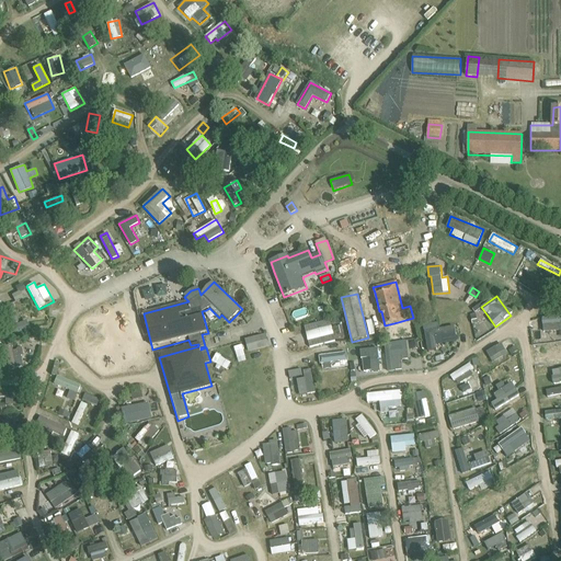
[(544,331),(560,330),(560,317),(542,318),(544,331)]
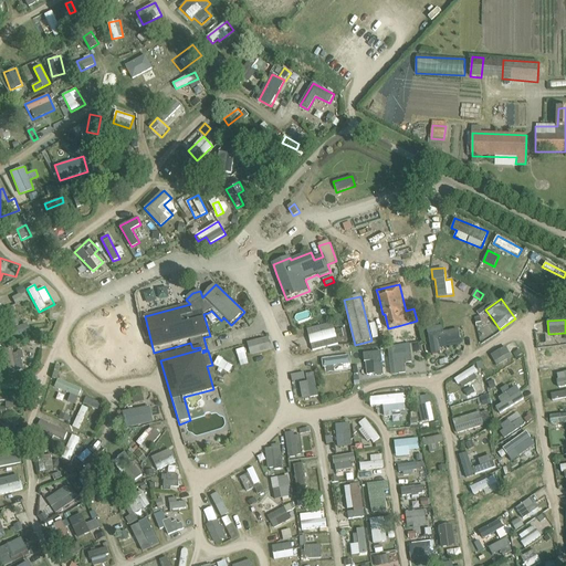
[(16,337),(31,332),(27,322),(12,328),(16,337)]
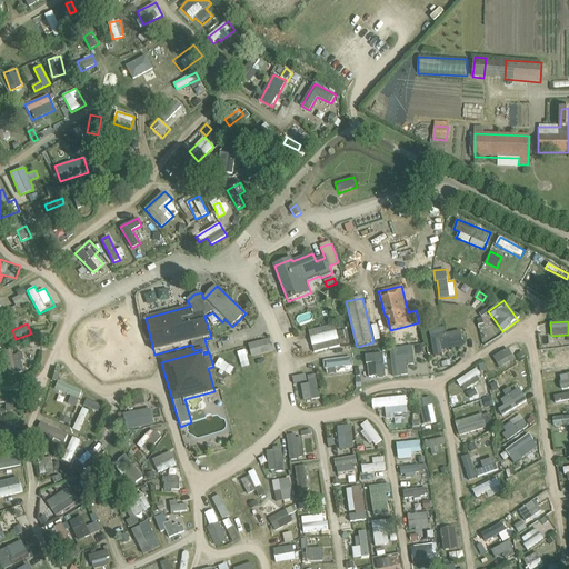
[(340,347),(336,326),(309,331),(313,352),(340,347)]
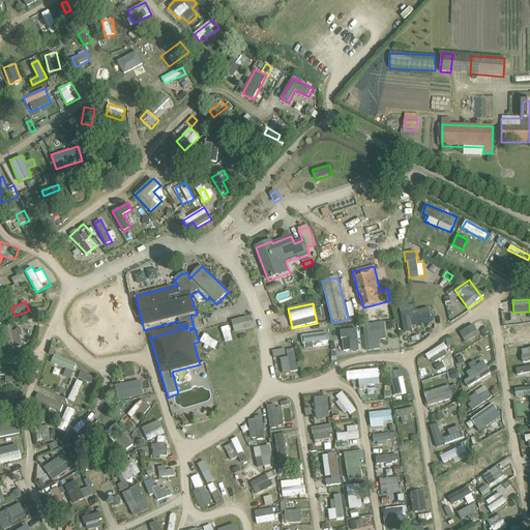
[(400,306),(405,331),(413,329),(413,325),(433,322),(430,307),(415,311),(414,304),(400,306)]
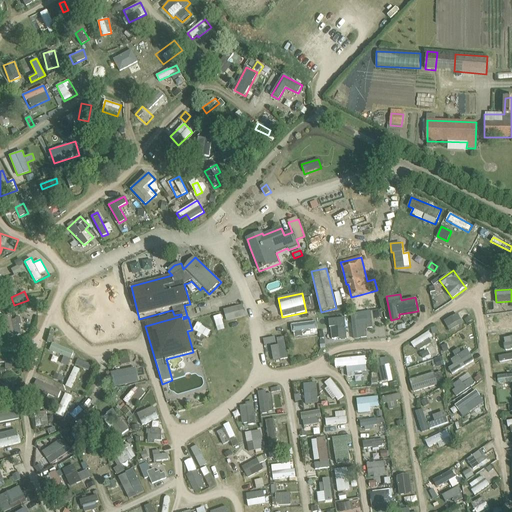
[(245,316),(242,305),(224,310),(227,322),(245,316)]
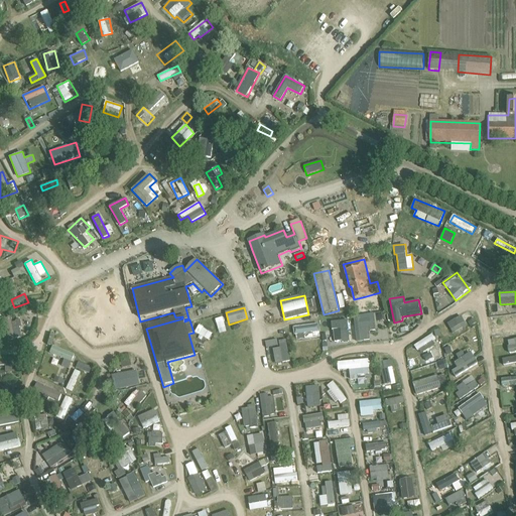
[(370,330),(376,330),(375,314),(355,315),(357,342),(370,342),(370,330)]
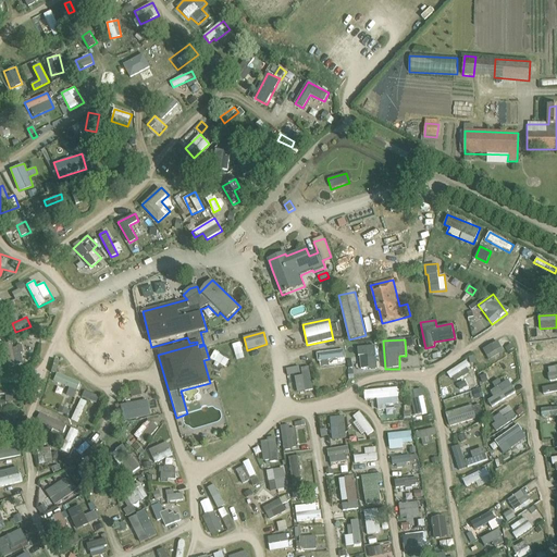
[(553,357),(556,356),(556,339),(541,342),(542,350),(552,349),(553,357)]
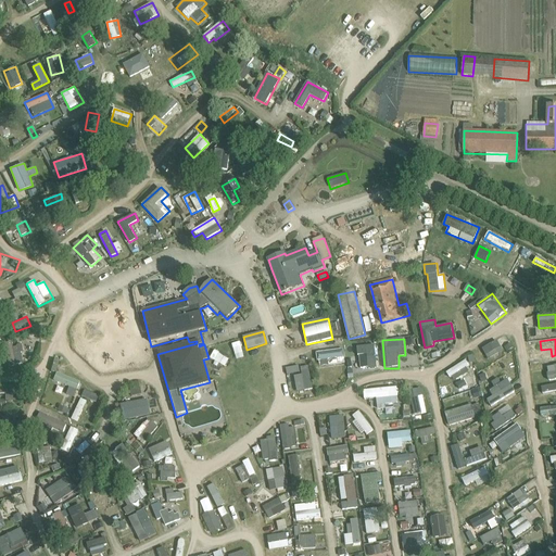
[(482,348),(488,359),(503,352),(497,340),(482,348)]
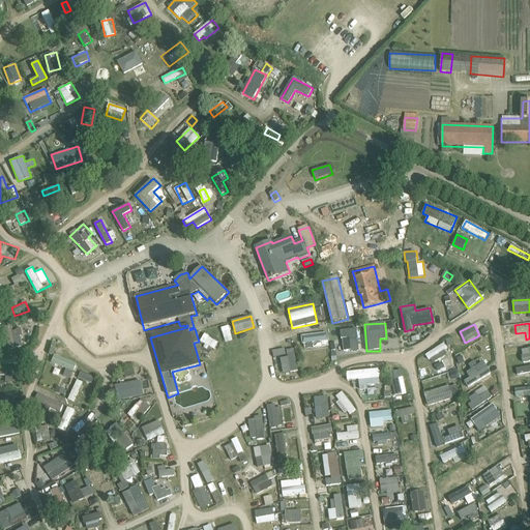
[(15,327),(5,331),(8,340),(19,334),(15,327)]
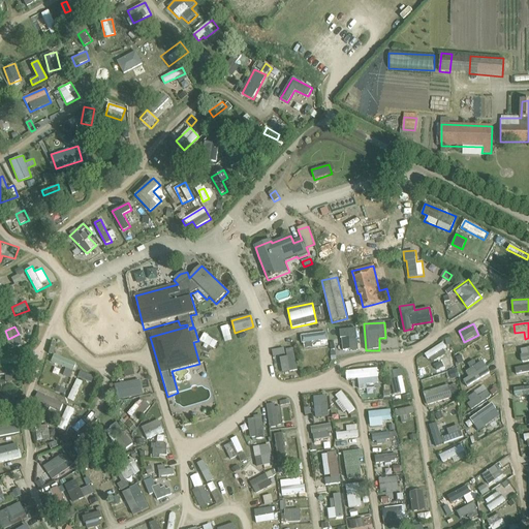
[(342,350),(359,350),(358,328),(341,329),(342,350)]
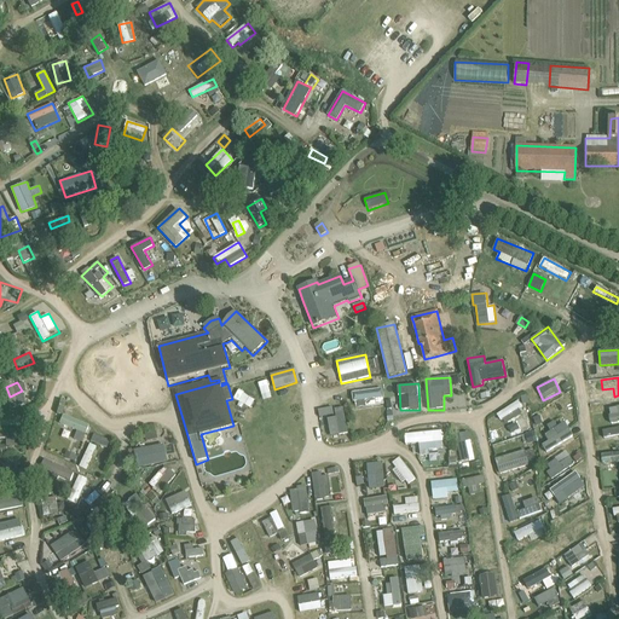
[(356,408),(383,404),(382,388),(353,392),(356,408)]
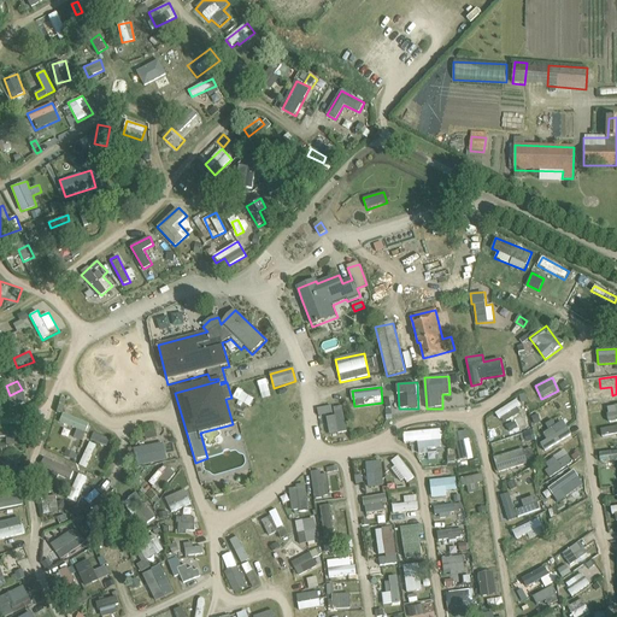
[(10,395),(12,406),(25,403),(23,392),(10,395)]
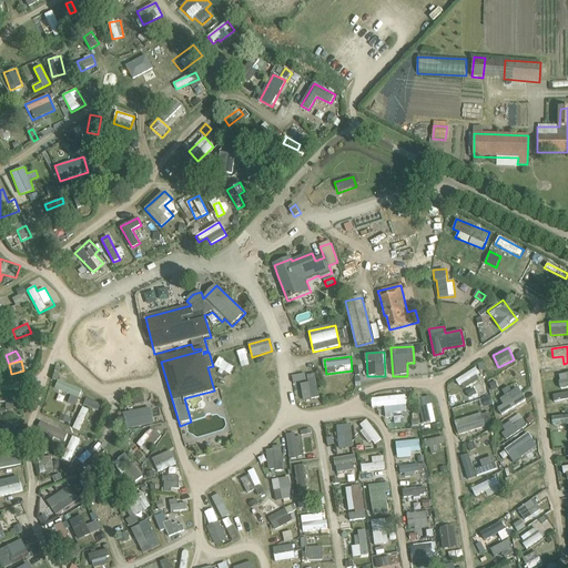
[(459,385),(480,374),(477,367),(456,378),(459,385)]
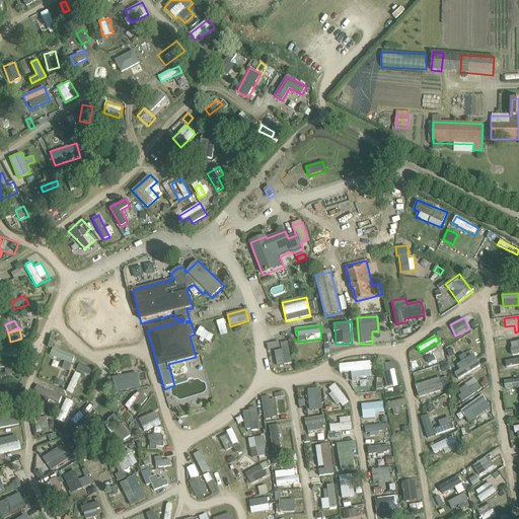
[(197,349),(208,345),(206,339),(195,343),(197,349)]
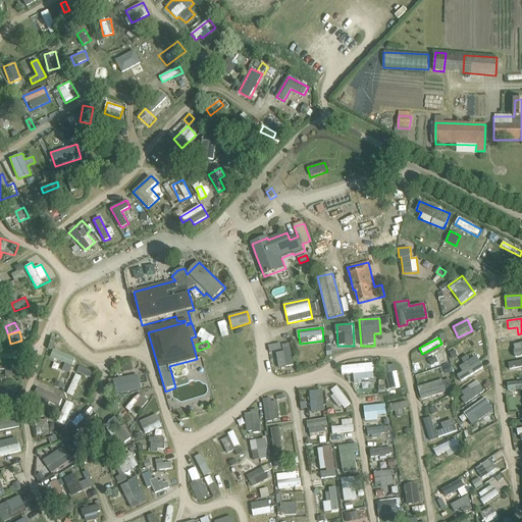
[(70,373),(76,358),(53,349),(50,357),(65,363),(62,370),(70,373)]
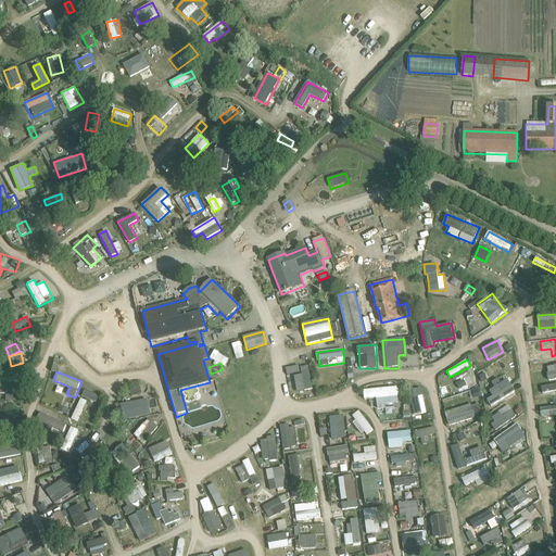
[(300,375),(288,376),(289,394),(301,393),(300,375)]
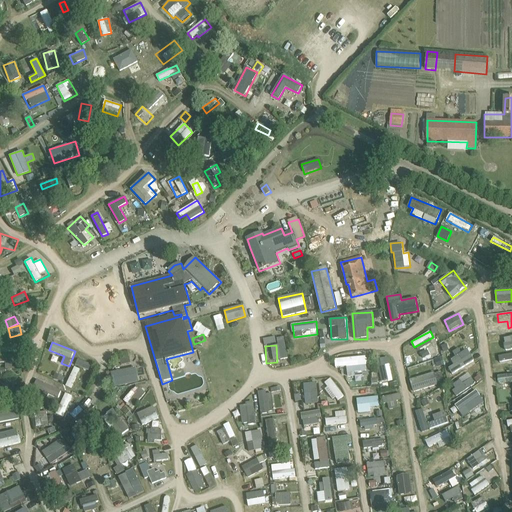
[(18,369),(17,355),(0,355),(0,362),(5,362),(5,369),(18,369)]
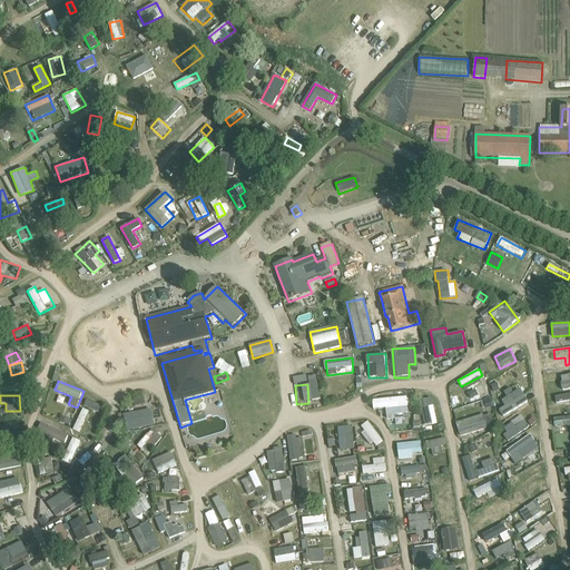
[(373,399),(373,409),(386,409),(387,419),(396,419),(395,413),(410,413),(409,397),(373,399)]
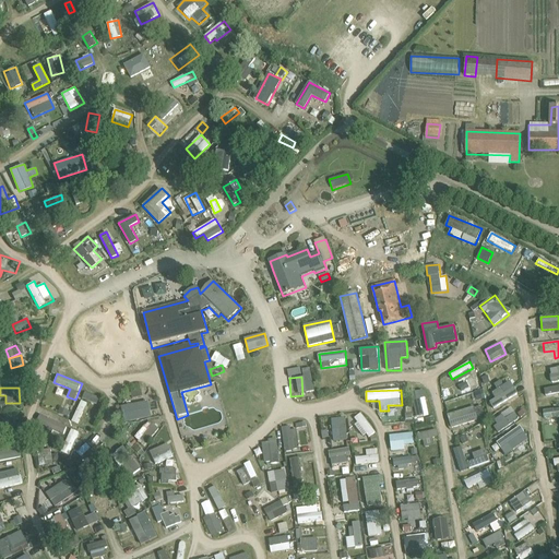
[(425,415),(421,391),(414,392),(417,416),(425,415)]
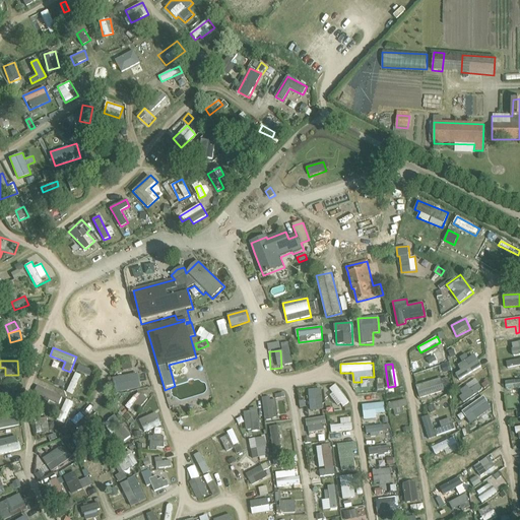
[(91,375),(93,369),(78,365),(77,372),(91,375)]
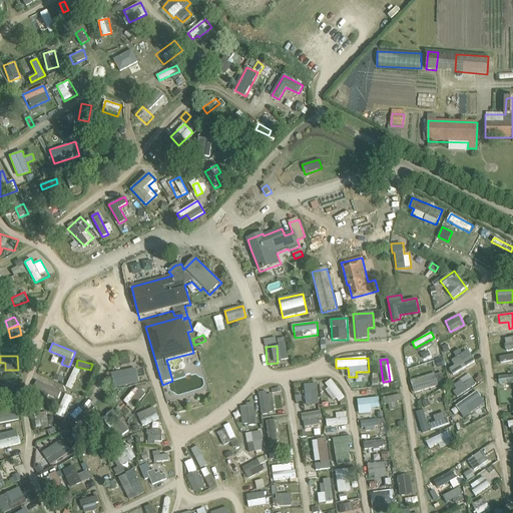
[(72,389),(80,370),(75,368),(66,387),(72,389)]
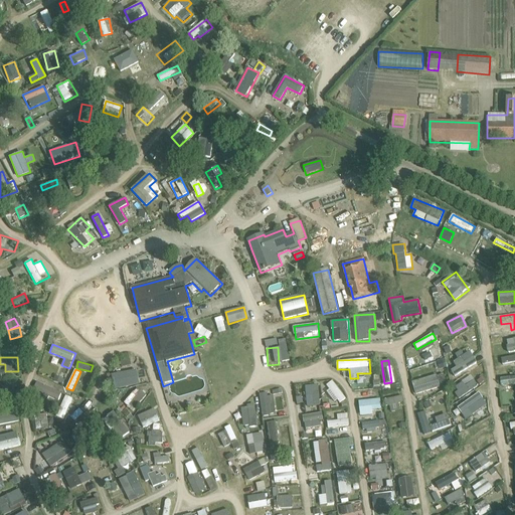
[(115,387),(139,385),(138,371),(113,373),(115,387)]
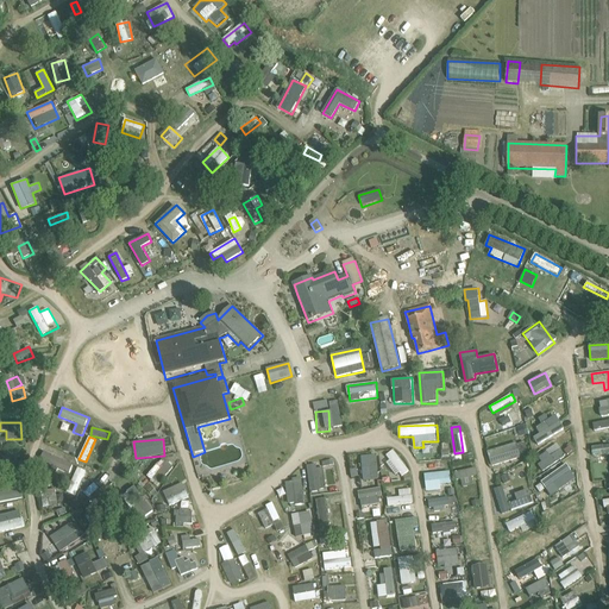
[(518,444),(521,457),(528,454),(525,441),(518,444)]
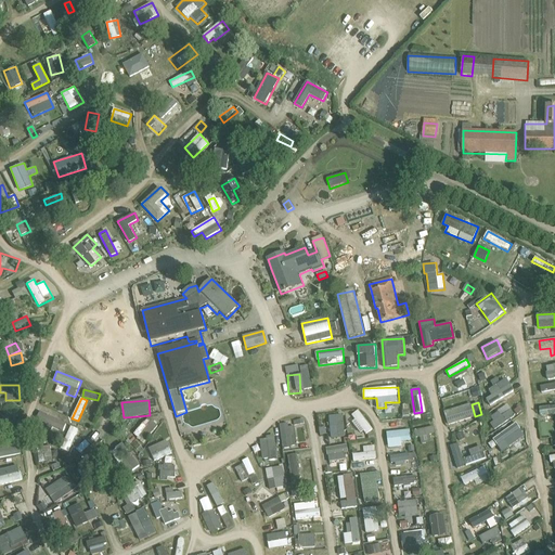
[(444,411),(449,425),(475,417),(470,403),(444,411)]
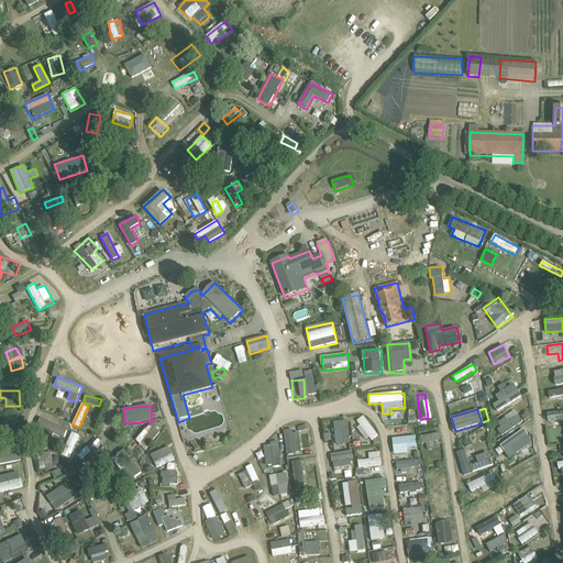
[(562,410),(548,411),(549,421),(562,420),(562,410)]
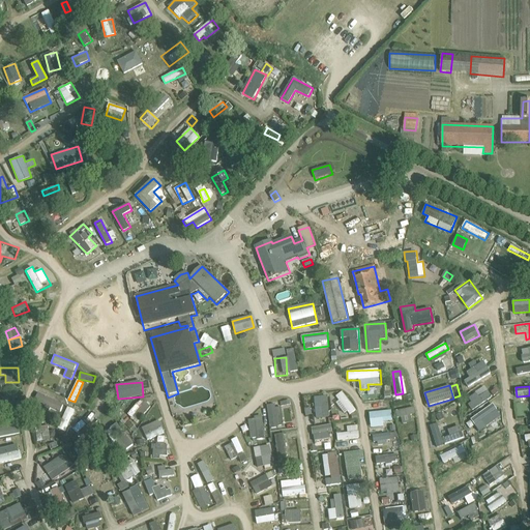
[(486,387),(466,401),(472,411),(493,398),(486,387)]
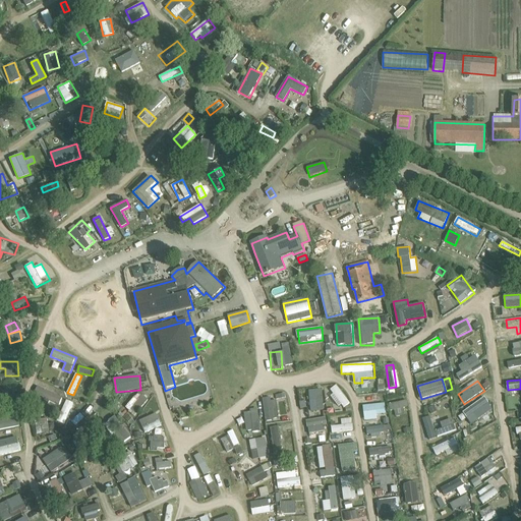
[(343,408),(350,404),(338,385),(332,389),(343,408)]
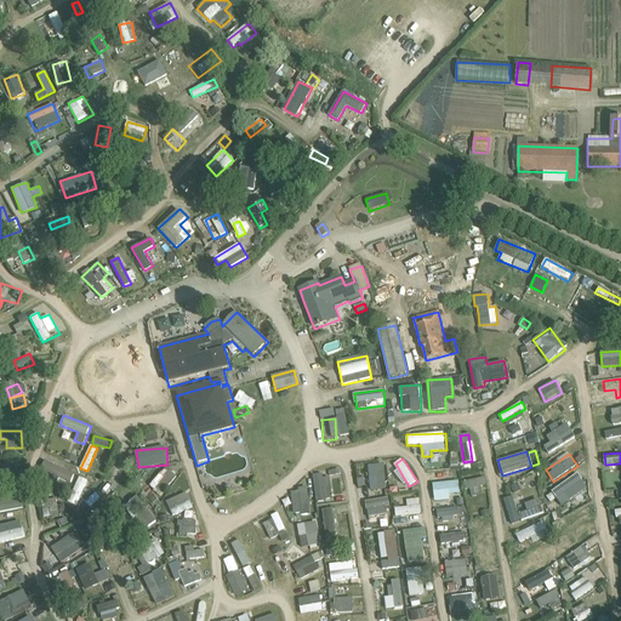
[(370,489),(386,488),(385,463),(369,465),(370,489)]
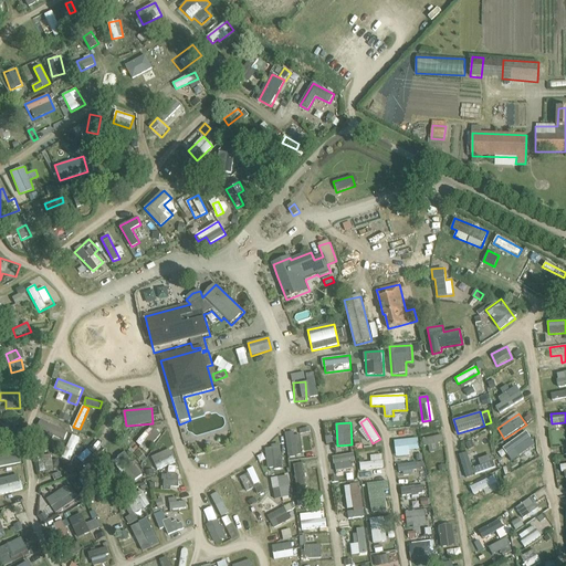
[(50,423),(44,435),(63,443),(69,432),(50,423)]
